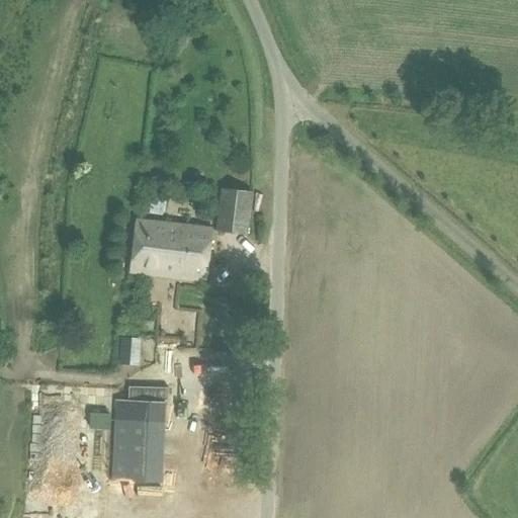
[(251,193),(222,189),(217,230),(246,234),(251,193)]
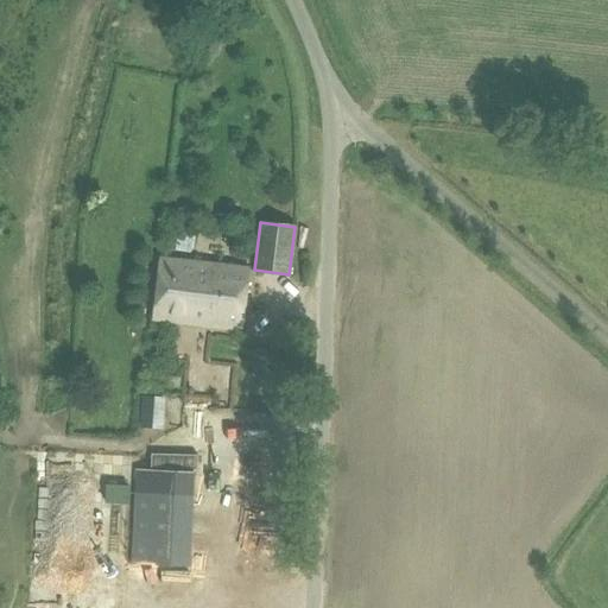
[(182,225),(182,238),(202,238),(201,225),(182,225)]
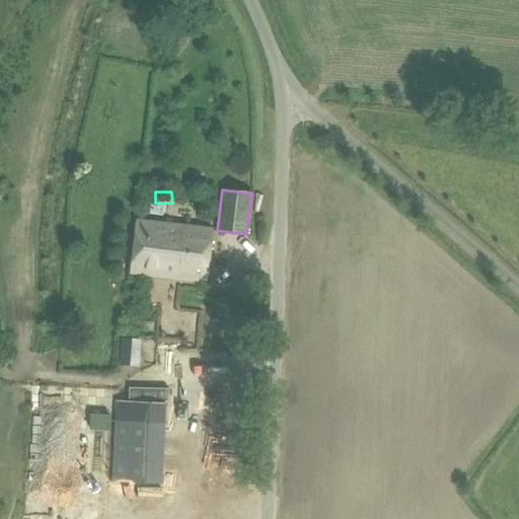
[(205,281),(211,230),(137,221),(131,273),(205,281)]
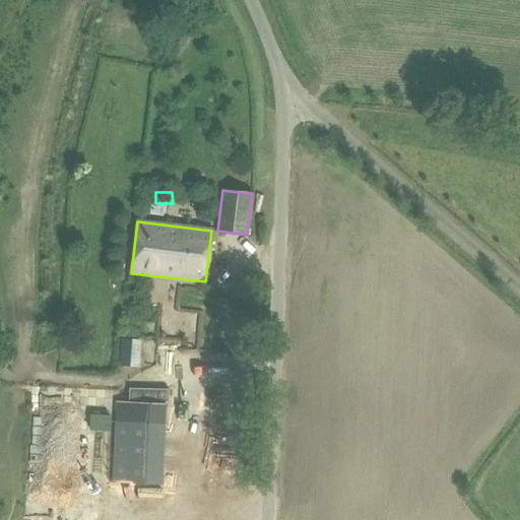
[(219,387),(220,360),(200,360),(200,387),(219,387)]
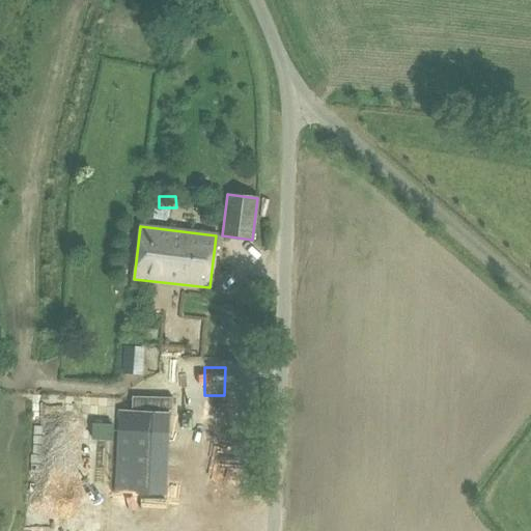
[(114,493),(165,495),(169,413),(118,410),(114,493)]
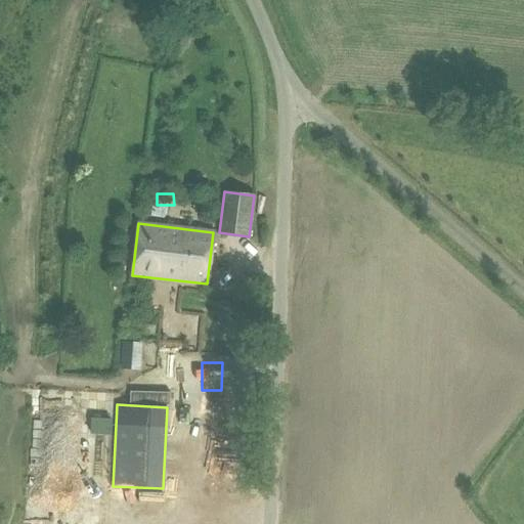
[(172,438),(187,437),(186,417),(170,418),(172,438)]
